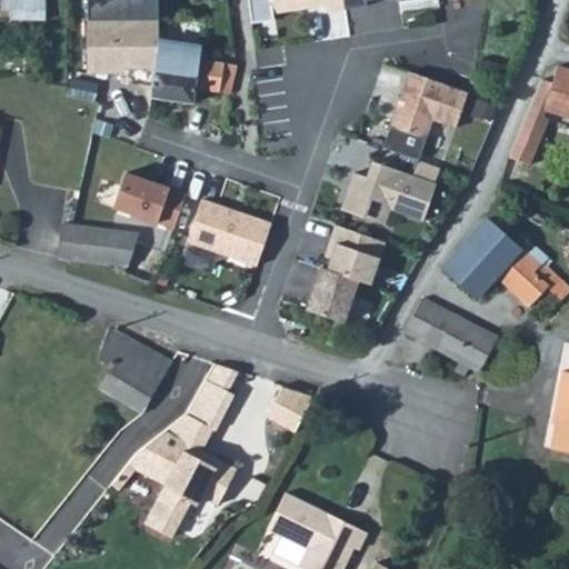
[(11,0),(12,16),(48,17),(47,0),(11,0)]
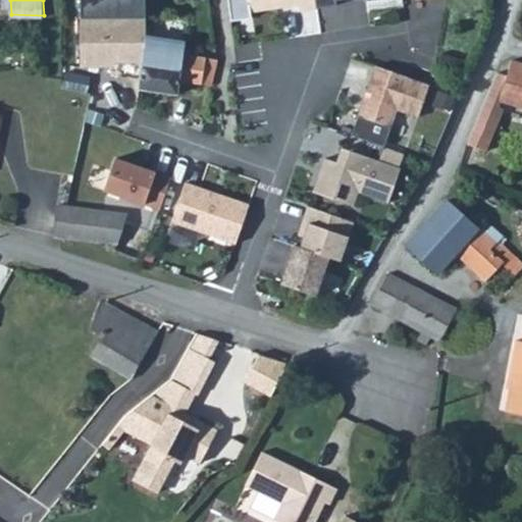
[(253,16),(251,12),(314,1),(314,0),(227,0),(231,19),(253,16)]
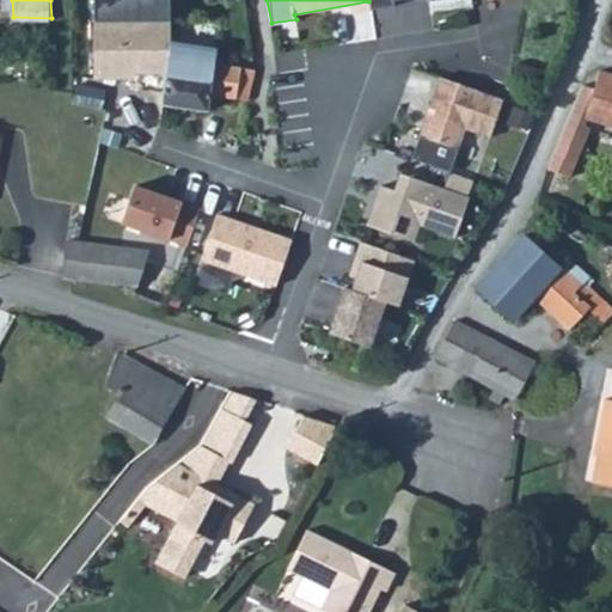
[(99,80),(173,75),(170,99),(216,108),(219,99),(248,102),(252,72),(226,67),(228,47),(179,40),(179,16),(98,20),(99,80)]
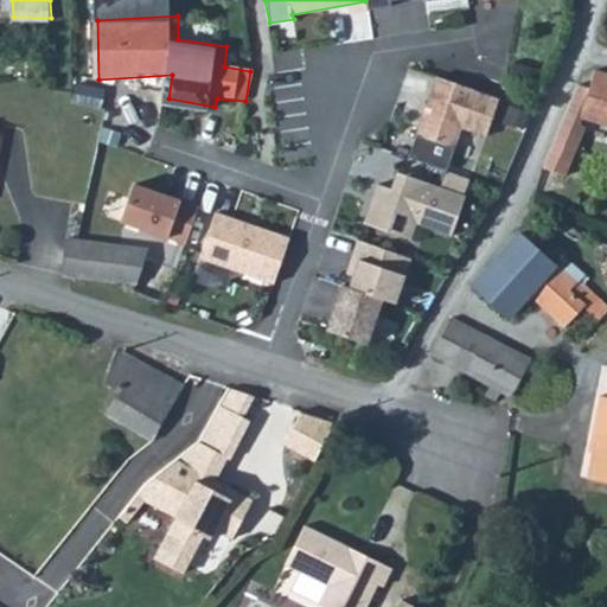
[(581,117),(606,126),(606,74),(595,70),(581,117)]
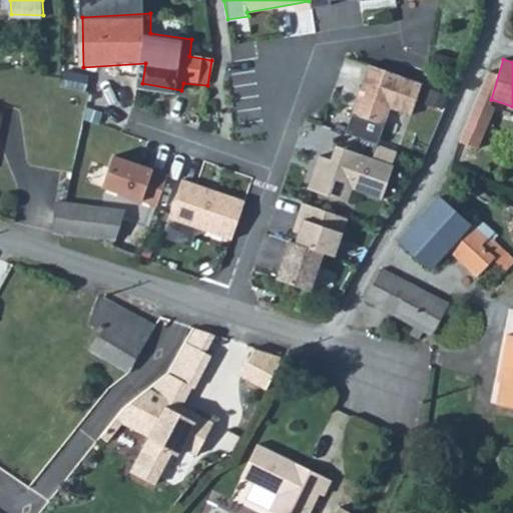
[(369,61),(352,112),(386,122),(389,109),(413,115),(421,84),(369,61)]
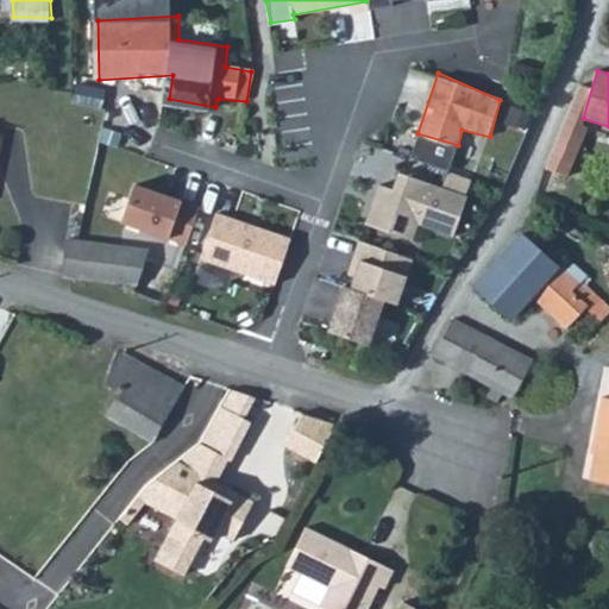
[(376,182),(363,223),(409,240),(416,226),(453,237),(466,195),(397,169),(391,183),(376,182)]
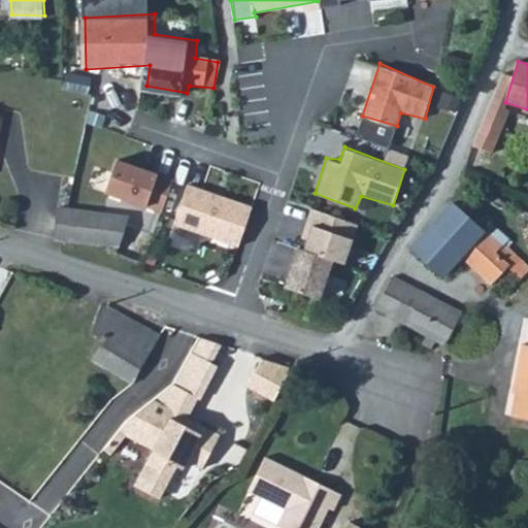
[(187,182),(172,222),(238,245),(253,205),(187,182)]
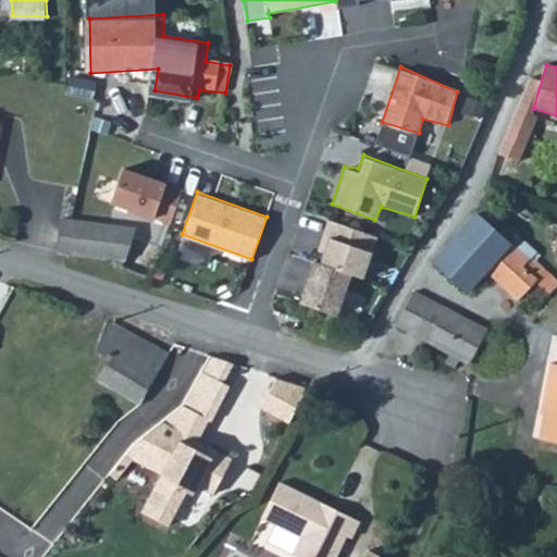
[(57,254),(123,263),(120,269),(160,287),(169,265),(176,249),(147,238),(149,229),(135,224),(135,227),(88,222),(89,203),(62,200),(57,254)]
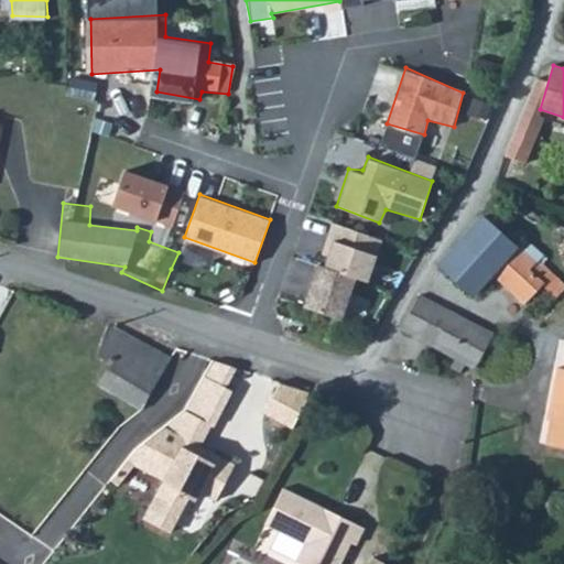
[(90,206),(89,225),(137,230),(137,227),(139,213),(90,206)]
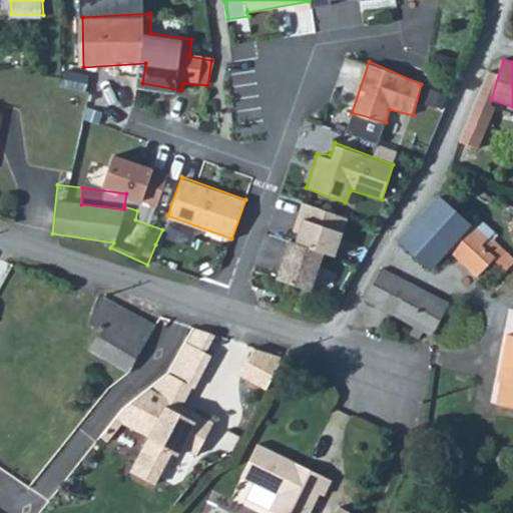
[(397,243),(430,272),(447,252),(462,266),(486,239),(439,196),(397,243)]
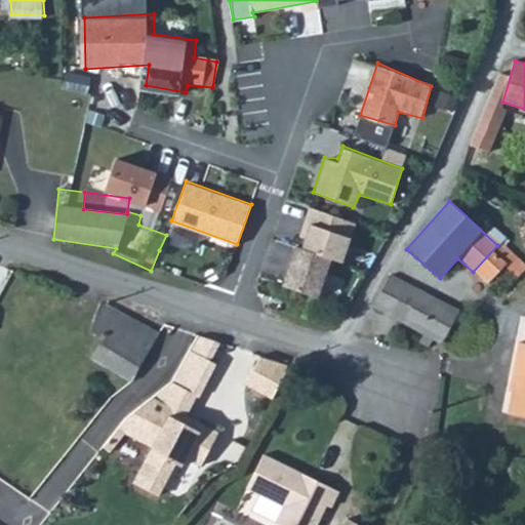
[(314,208),(300,243),(332,254),(344,259),(356,221),(314,208)]
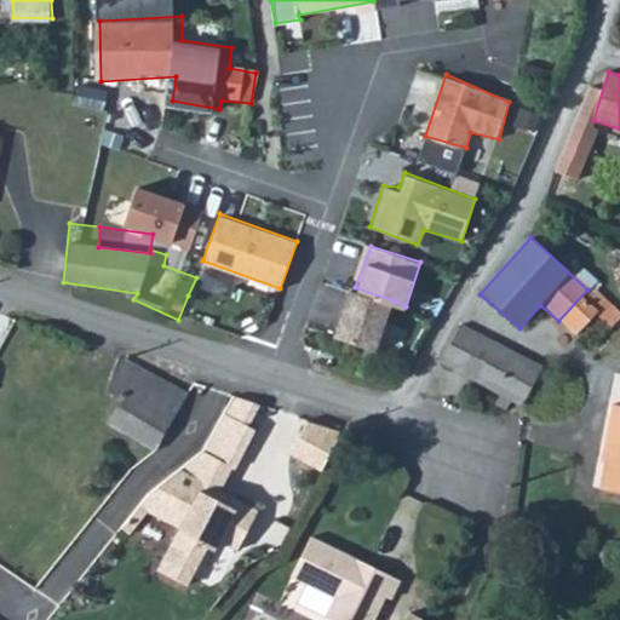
[(334,332),(377,346),(392,300),(355,287),(350,286),(334,332)]
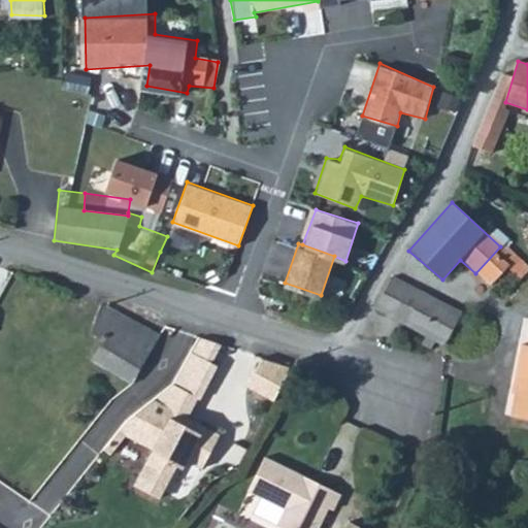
[(475,273),(490,286),(506,268),(510,272),(521,261),(505,248),(500,246),(475,273)]
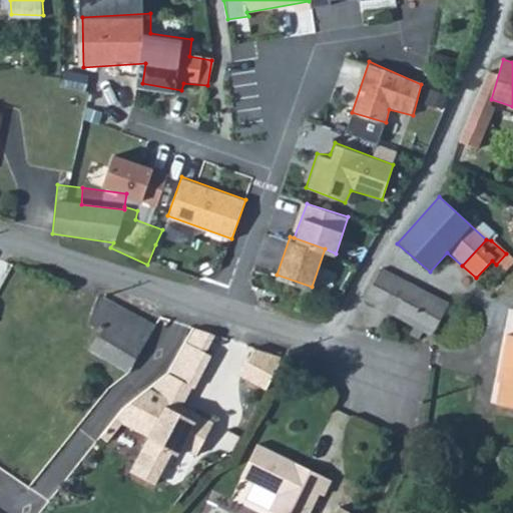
[(327,253),(315,287),(330,293),(338,272),(330,269),(335,255),(327,253)]
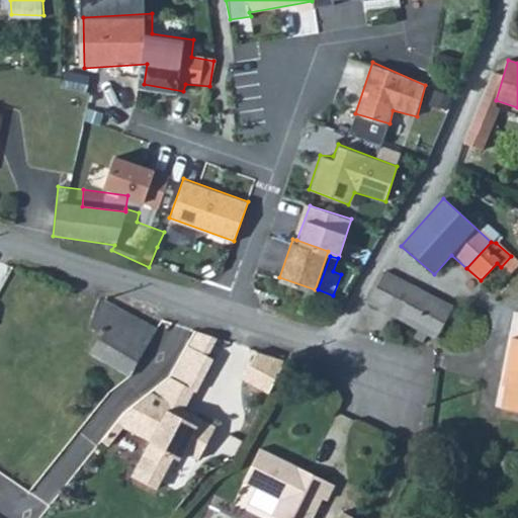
[(384,313),(417,331),(412,339),(422,344),(426,336),(434,340),(451,309),(384,269),(365,303),(384,313)]
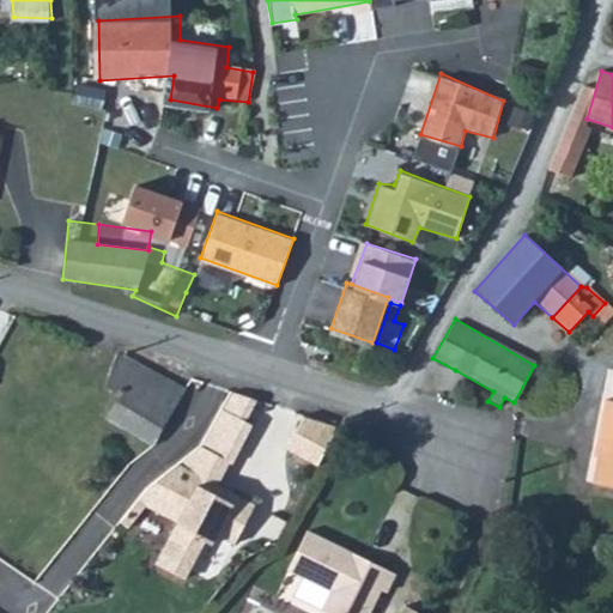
[(120,356),(105,388),(119,396),(107,418),(156,445),(171,414),(187,392),(120,356)]
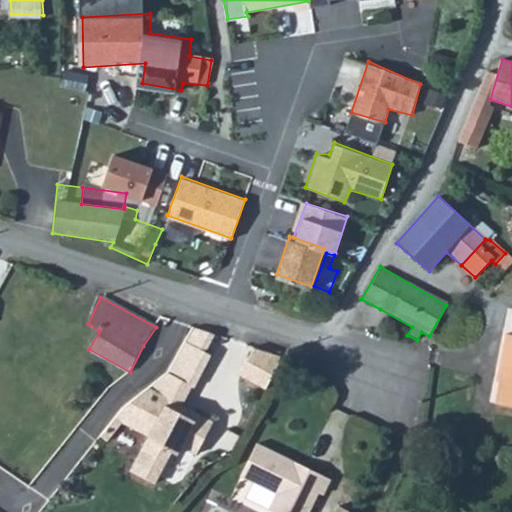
[(167,395),(180,404),(189,386),(214,332),(194,326),(168,368),(153,385),(167,395)]
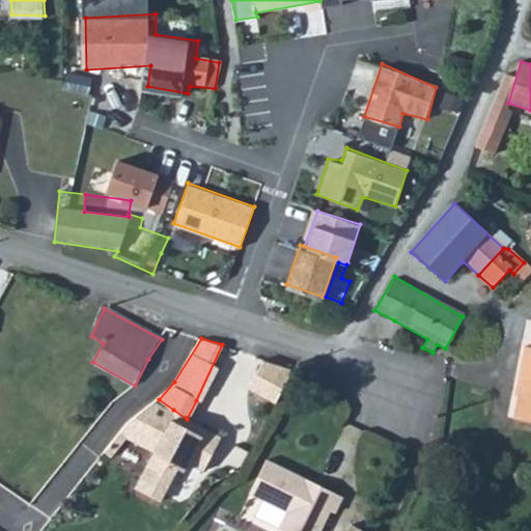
[(512,417),(530,420),(530,350),(523,348),(513,397),(516,397),(512,417)]
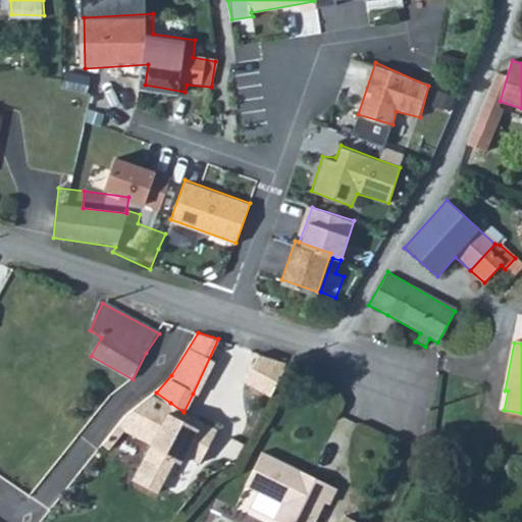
[(257,357),(244,380),(268,392),(279,367),(257,357)]
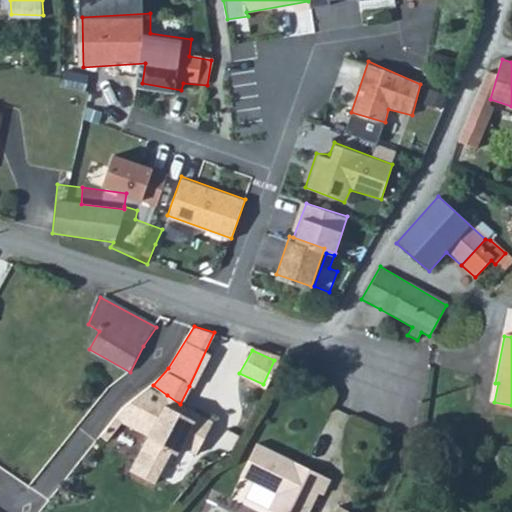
[(211,420),(180,404),(167,395),(153,385),(127,401),(114,417),(146,434),(127,469),(154,484),(171,449),(176,452),(179,446),(196,453),(211,420)]
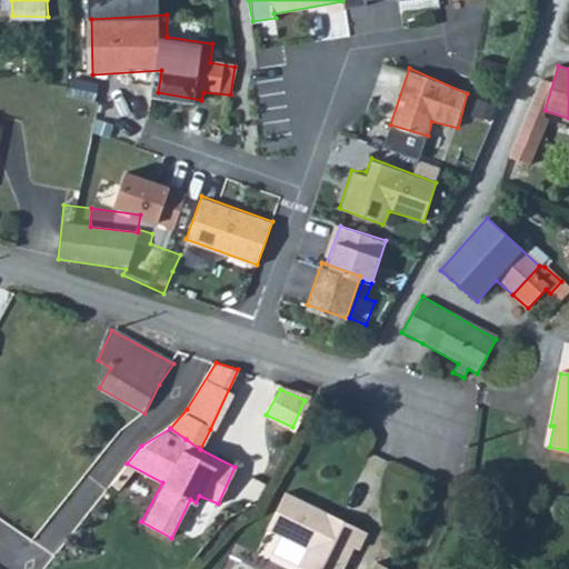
[(295,568),(342,568),(352,550),(359,553),(367,538),(283,495),(266,526),(307,548),(295,568)]
